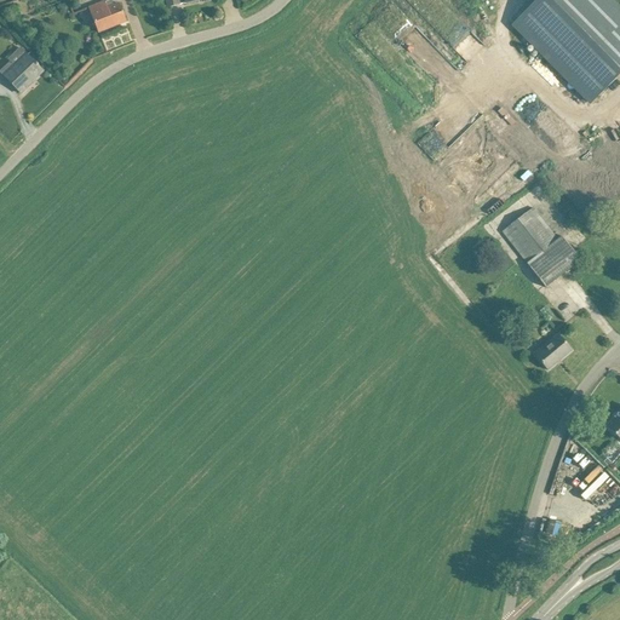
[(126,23),(122,11),(119,4),(114,6),(110,0),(109,0),(89,9),(98,34),(126,23)]
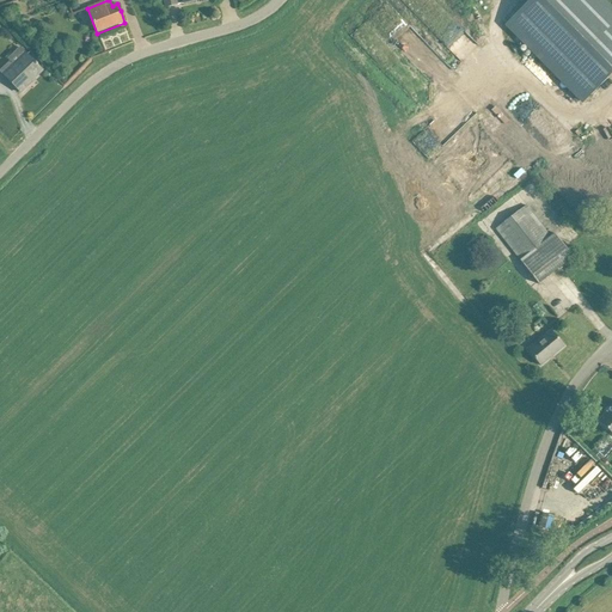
[(611,7),(604,0),(530,0),(505,25),(582,104),(611,74),(611,7)]
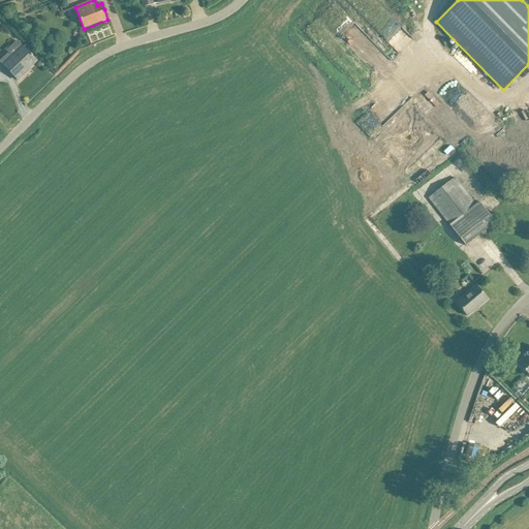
[(33,56),(31,55),(30,56),(23,48),(12,58),(9,54),(0,62),(4,66),(18,81),(25,74),(24,73),(36,62),(32,57),(33,56)]
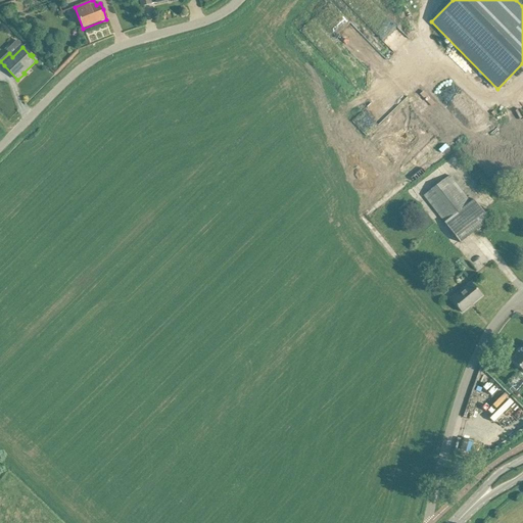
[(449,176),(424,196),(461,242),(488,220),(473,200),(471,202),(449,176)]
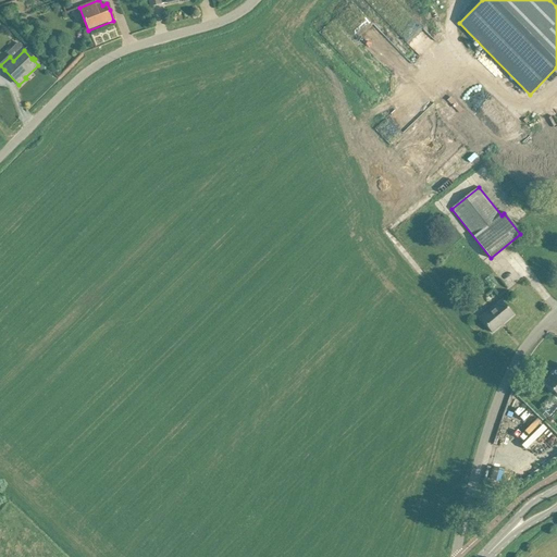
[(514,316),(506,307),(500,300),(480,319),(492,333),(500,326),(499,325),(503,323),(503,324),(514,316)]
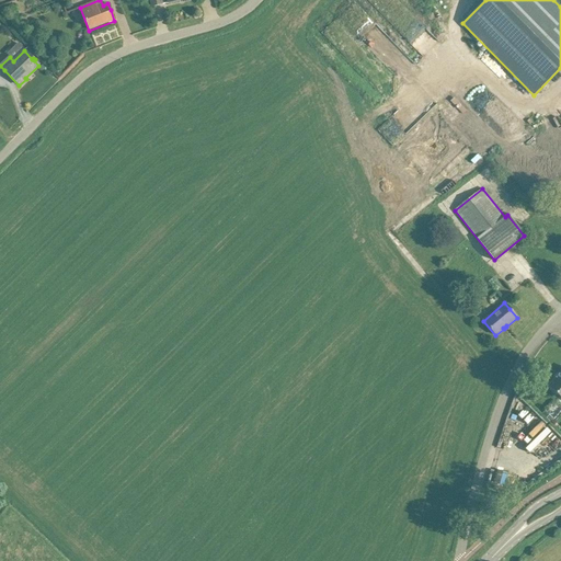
[(560,373),(549,387),(560,397),(560,373)]
